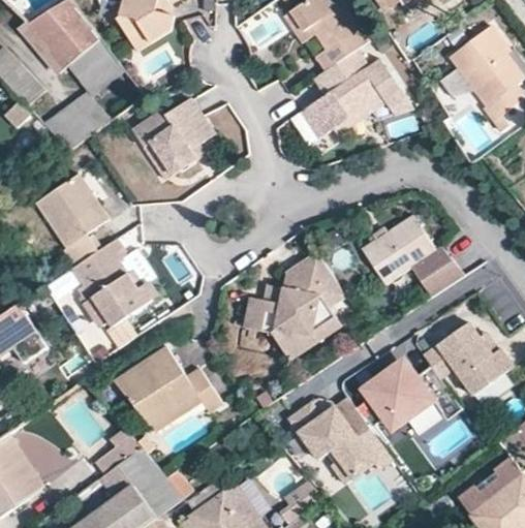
[(123,0),(122,2),(115,20),(135,51),(171,31),(173,17),(154,11),(157,0),(123,0)]
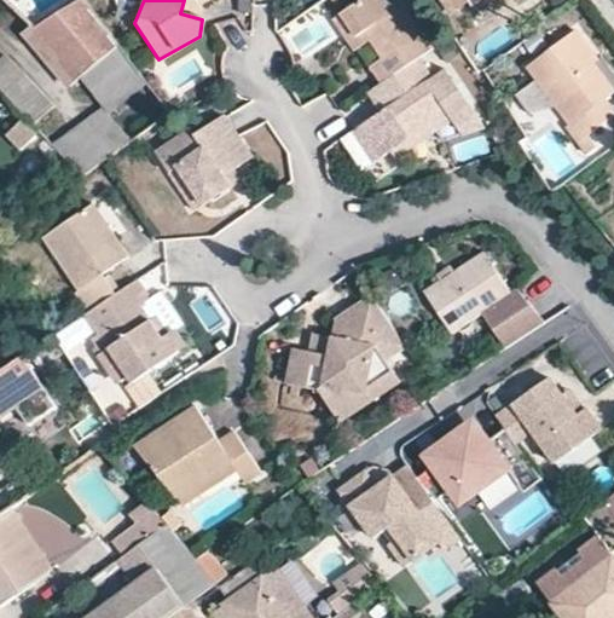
[(353,0),(337,11),(357,39),(369,28),(383,55),(371,64),(378,80),(364,93),(378,110),(363,122),(386,155),(430,121),(438,130),(451,120),(463,133),(481,120),(442,64),(430,75),(417,48),(433,36),(406,0),(395,0),(393,1),(392,0),(353,0)]
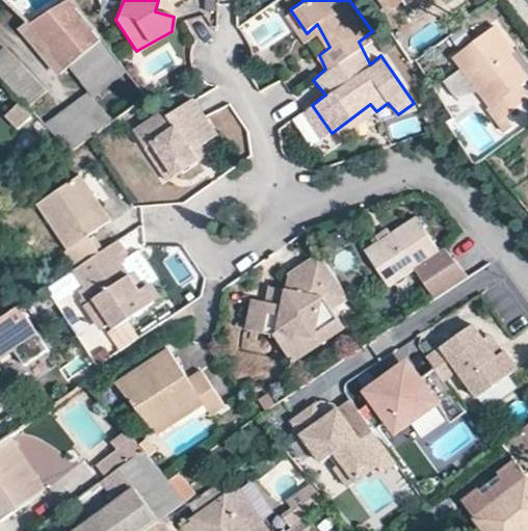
[(67,1),(25,29),(63,69),(70,63),(88,93),(120,68),(67,1)]
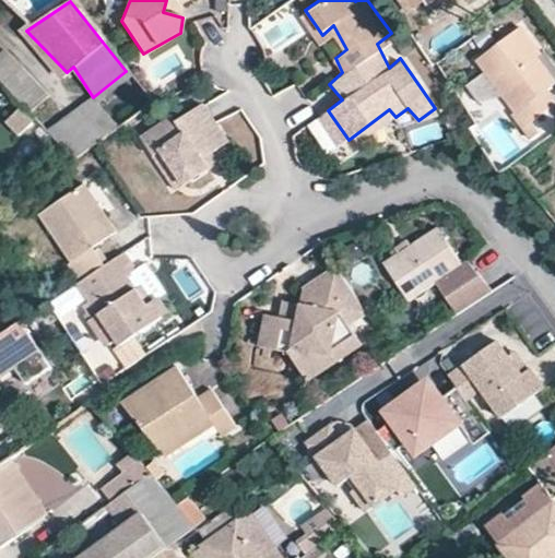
[(554,80),(519,28),(473,60),(518,126),(554,99),(554,80)]
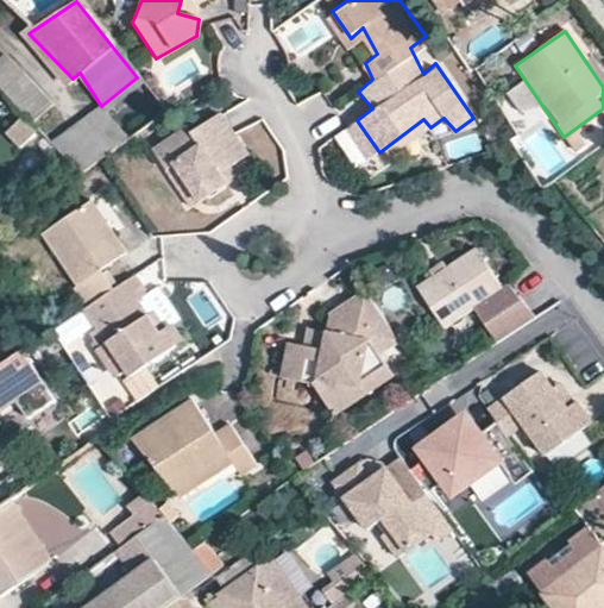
[(0,91),(30,121),(50,101),(2,52),(0,55),(0,91)]
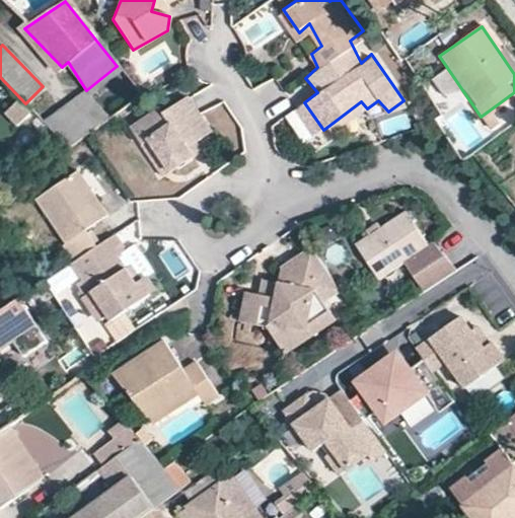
[(83,90),(42,122),(65,148),(107,116),(83,90)]
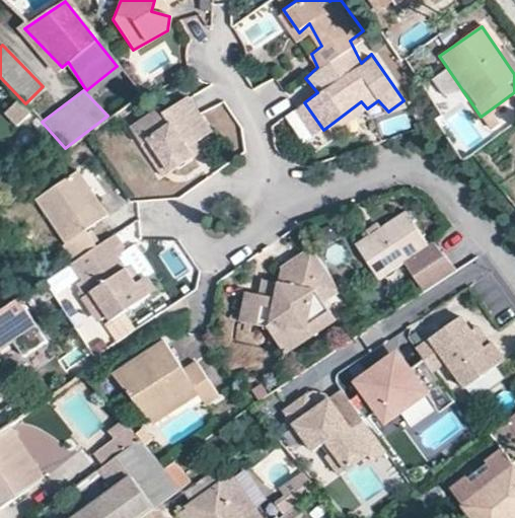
[(153,107),(125,129),(145,156),(157,148),(173,166),(194,156),(187,142),(208,128),(188,97),(162,115),(153,107)]
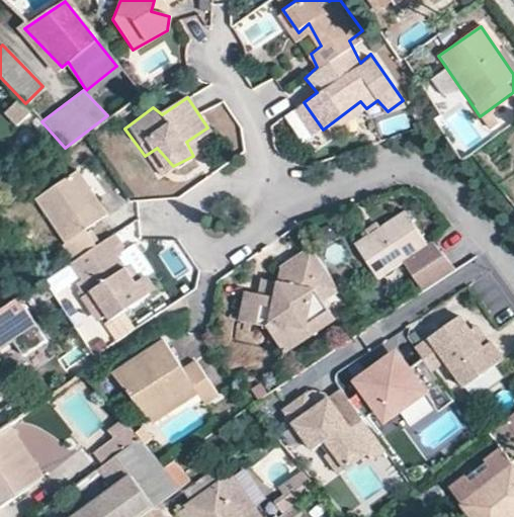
[(13,127),(29,114),(17,99),(1,111),(13,127)]
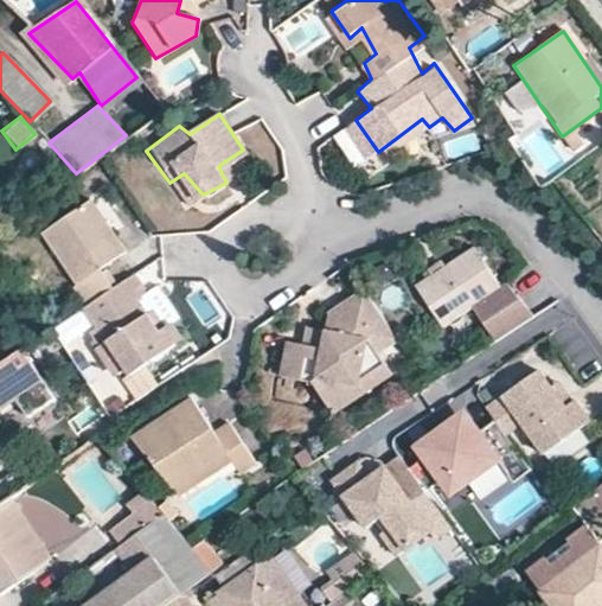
[(94,193),(45,227),(83,282),(102,268),(132,249),(94,193)]
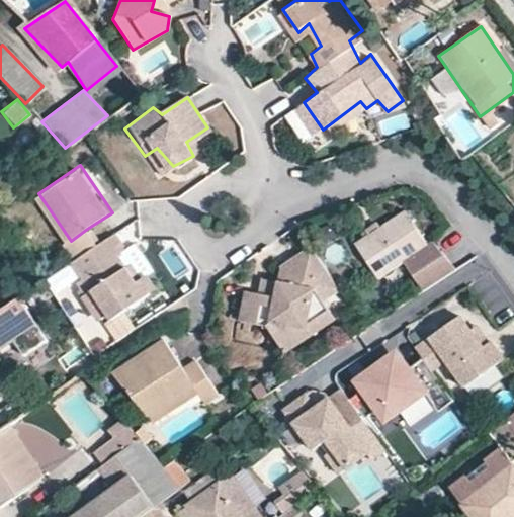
[(402,210),(352,246),(371,277),(396,267),(417,292),(451,272),(430,241),(423,244),(402,210)]
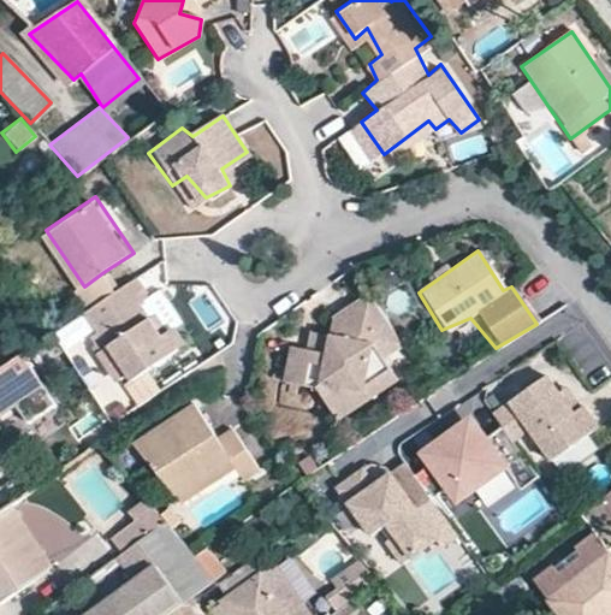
[(104,272),(84,287),(89,311),(94,341),(119,382),(183,349),(136,279),(120,291),(104,272)]
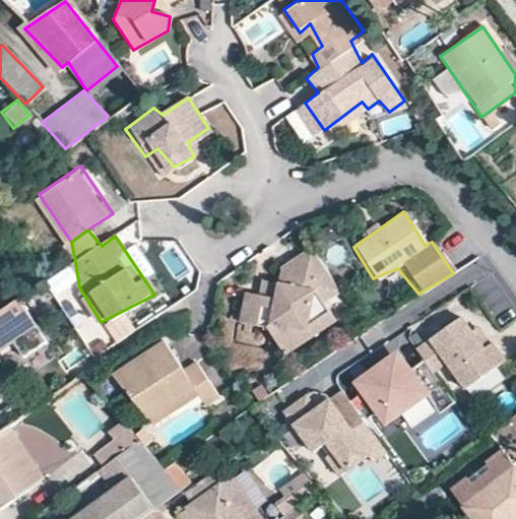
[(338,294),(310,250),(278,272),(273,300),(245,294),(241,323),(264,327),(286,352),(331,324),(320,304),(338,294)]
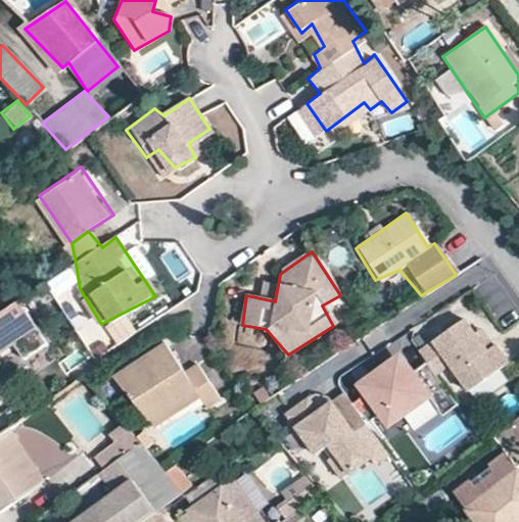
[(0,353),(37,330),(15,301),(0,318),(0,353)]
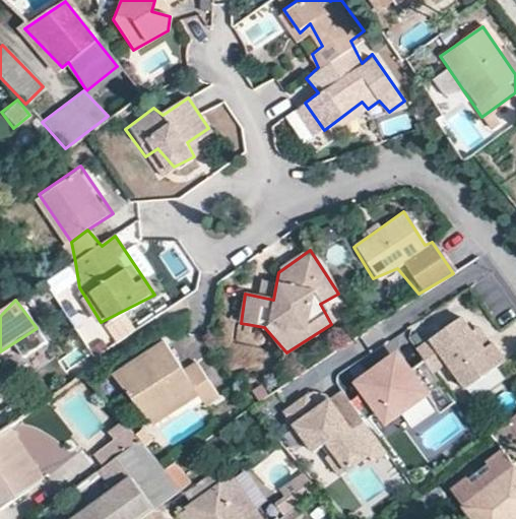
[(457,318),(414,349),(424,362),(433,373),(446,364),(464,388),(502,361),(490,343),(478,347),(457,318)]
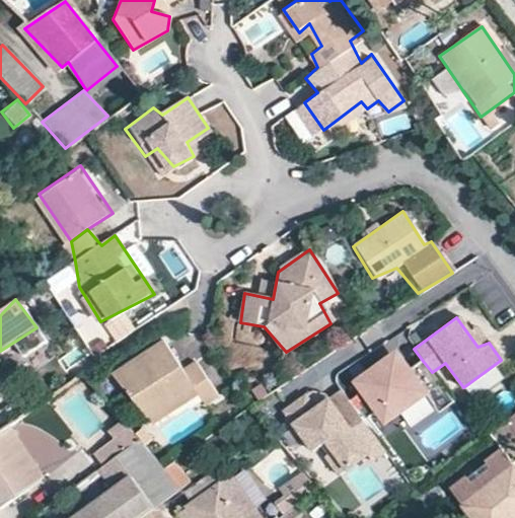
[(162,346),(112,377),(144,413),(164,398),(174,413),(196,397),(205,408),(217,399),(195,367),(185,375),(162,346)]
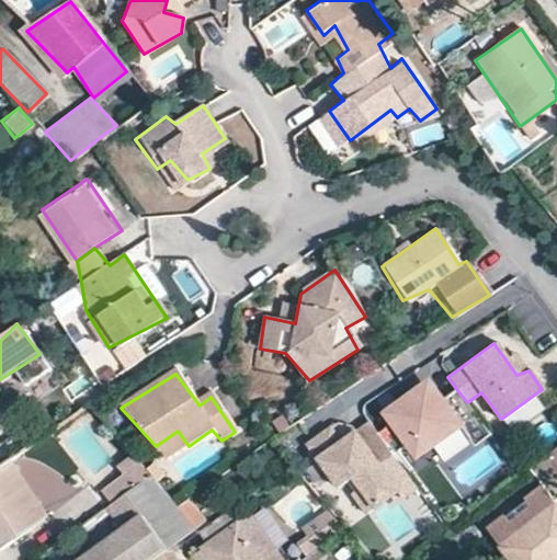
[(394,421),(374,434),(387,450),(413,433),(425,446),(455,421),(462,437),(481,420),(467,402),(457,390),(442,404),(421,381),(384,407),(394,421)]
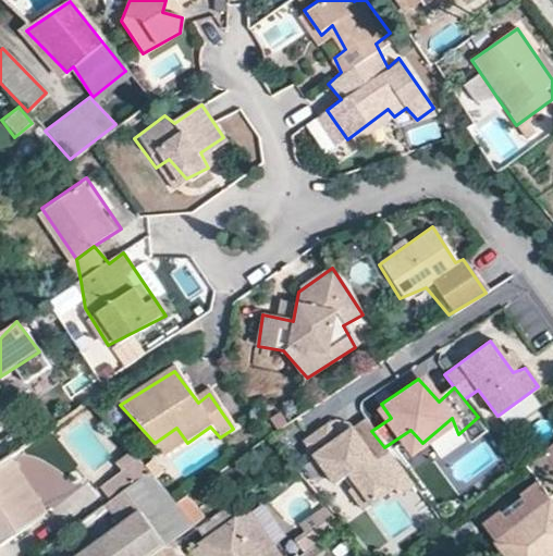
[(371,431),(363,420),(336,435),(324,424),(303,442),(333,479),(346,470),(370,508),(414,482),(384,447),(371,431)]
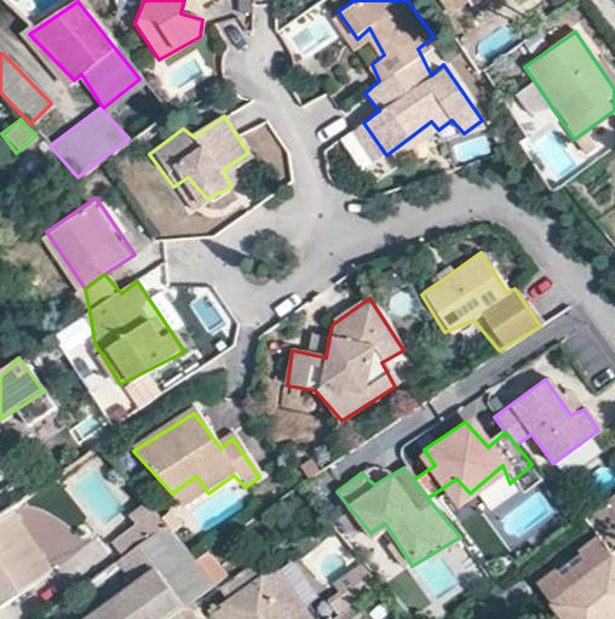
[(614,493),(602,505),(614,523),(614,493)]
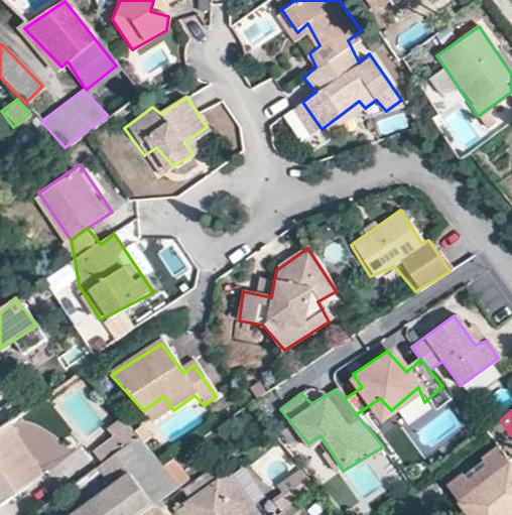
[(88,446),(98,460),(131,435),(120,421),(88,446)]
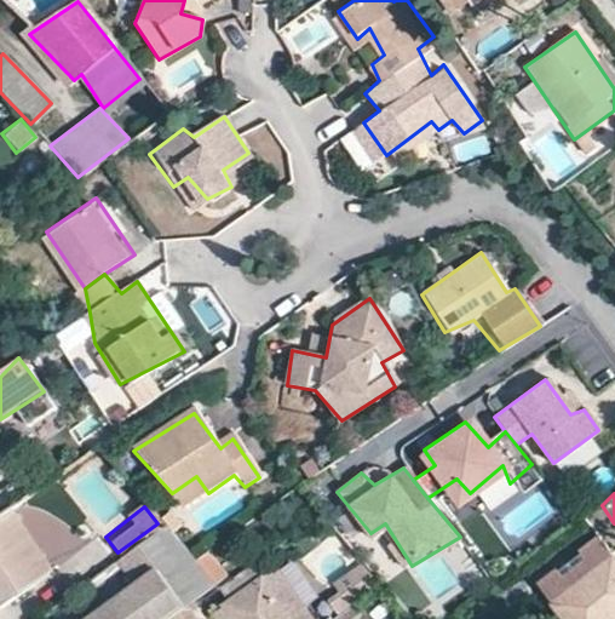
[(1,513),(0,514),(0,588),(7,597),(49,562),(1,513)]
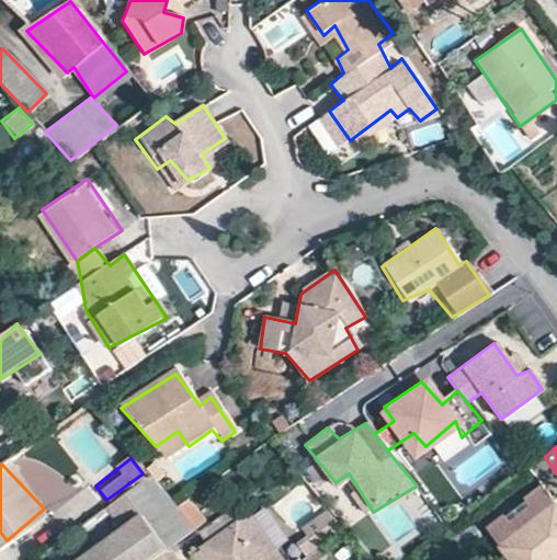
[(151,469),(146,476),(155,486),(162,479),(151,469)]
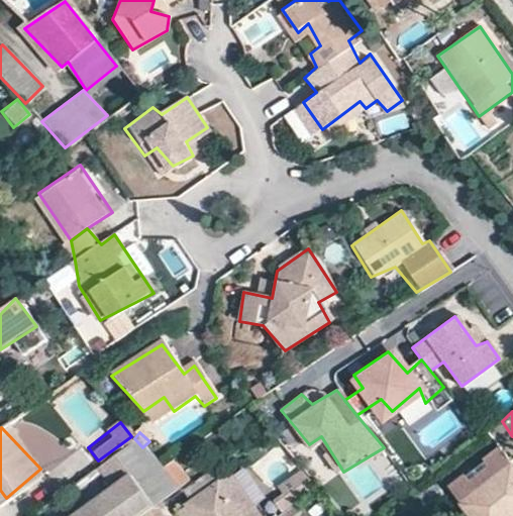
[(112,491),(154,461),(142,447),(134,438),(95,467),(112,491)]
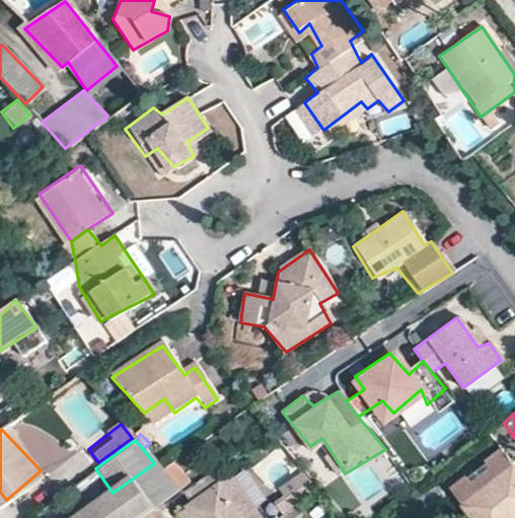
[(514,517),(514,469),(499,451),(451,492),(472,517),(514,517)]
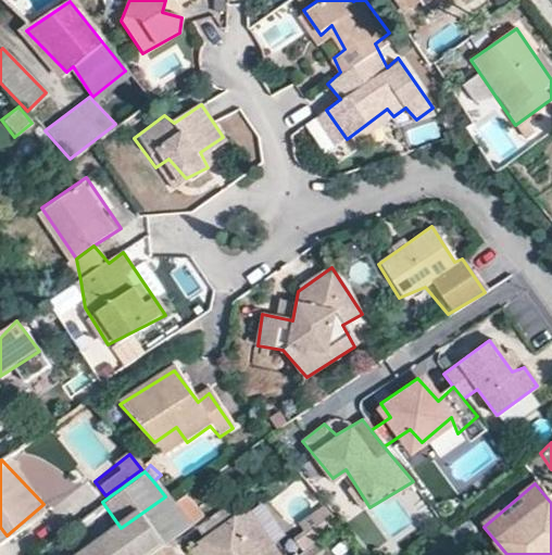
[(121,528),(82,554),(149,554),(158,550),(172,540),(200,518),(184,496),(173,503),(165,496),(121,528)]
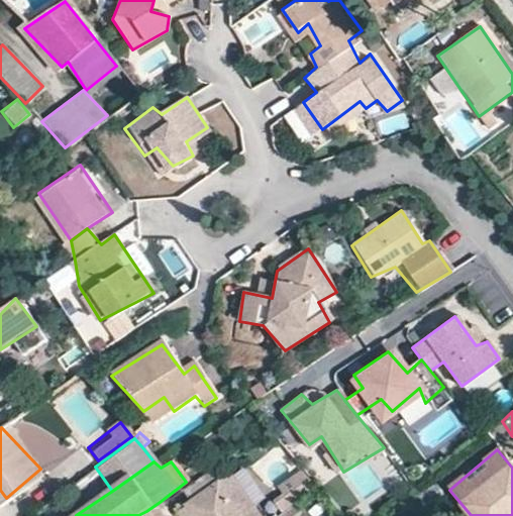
[(297,484),(274,500),(283,511),(315,488),(300,472),(292,479),(297,484)]
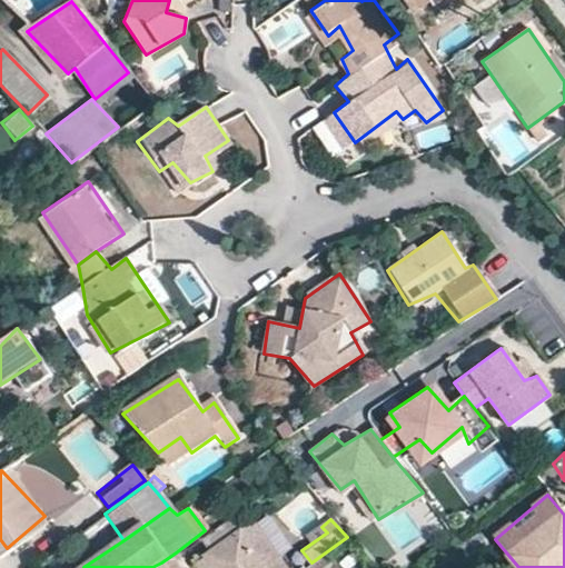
[(206,552),(215,567),(264,567),(263,565),(270,554),(250,521),(206,552)]
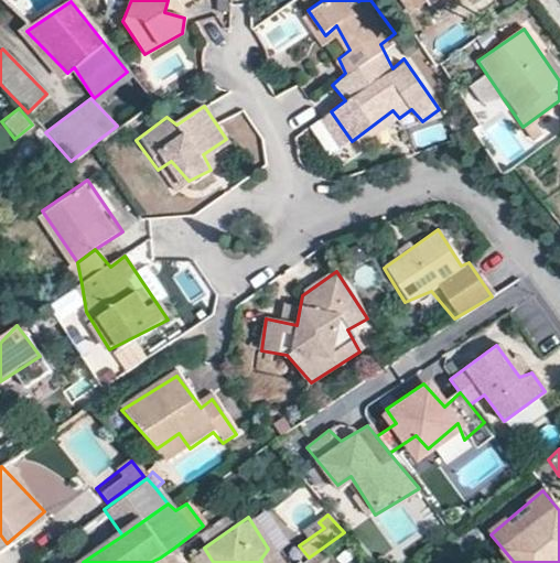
[(467,550),(458,539),(447,548),(455,560),(467,550)]
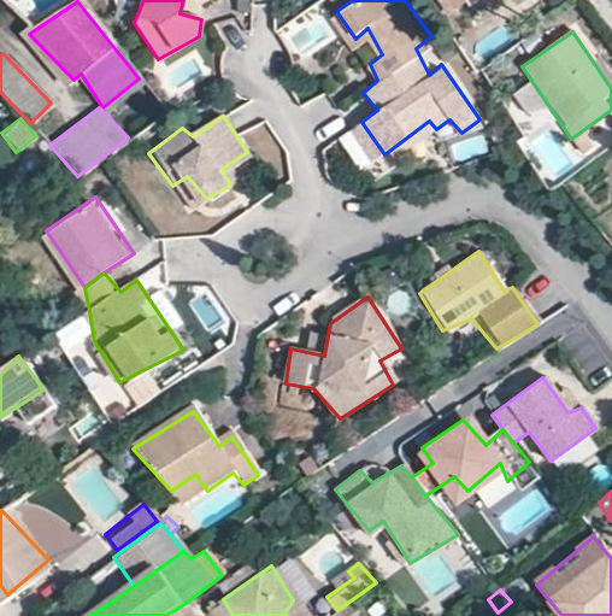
[(199,615),(190,599),(175,610),(178,615),(199,615)]
